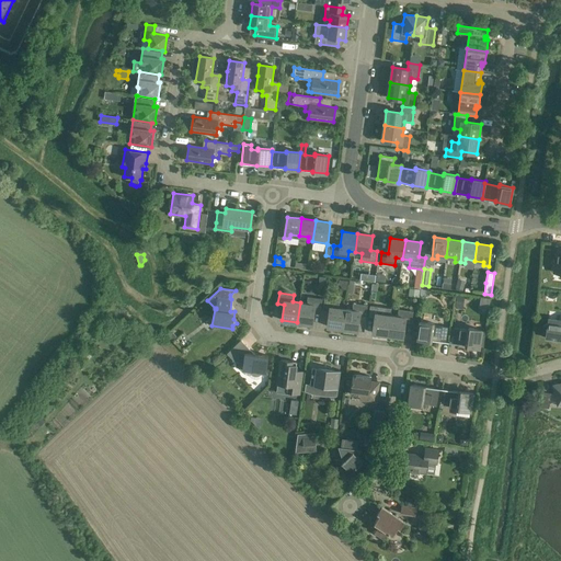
[(307,304),(300,302),(297,322),(312,324),(315,309),(321,310),(322,299),(308,297),(307,304)]
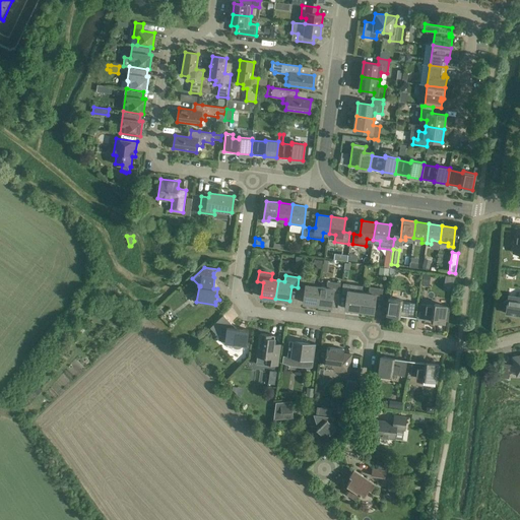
[(304,303),(318,305),(320,286),(314,285),(315,279),(301,277),(300,287),(306,288),(304,303)]
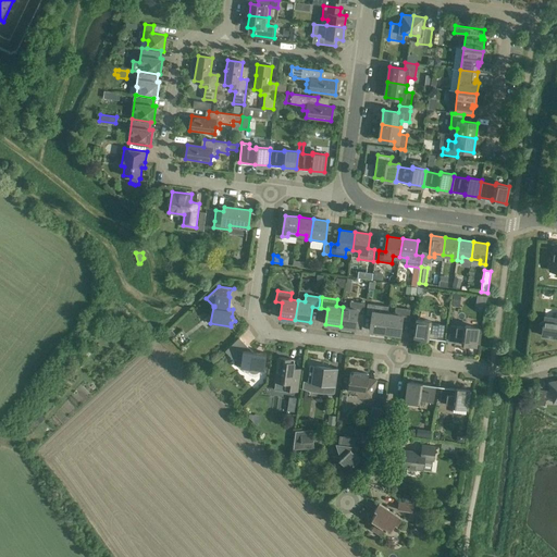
[(343,307),(341,326),(355,329),(357,313),(363,314),(366,302),(350,300),(349,308),(343,307)]
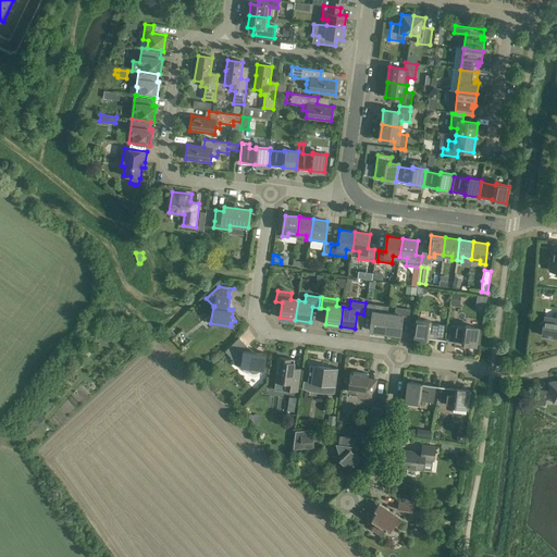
[(385,332),(387,313),(388,306),(368,304),(366,314),(372,316),(370,331),(385,332)]
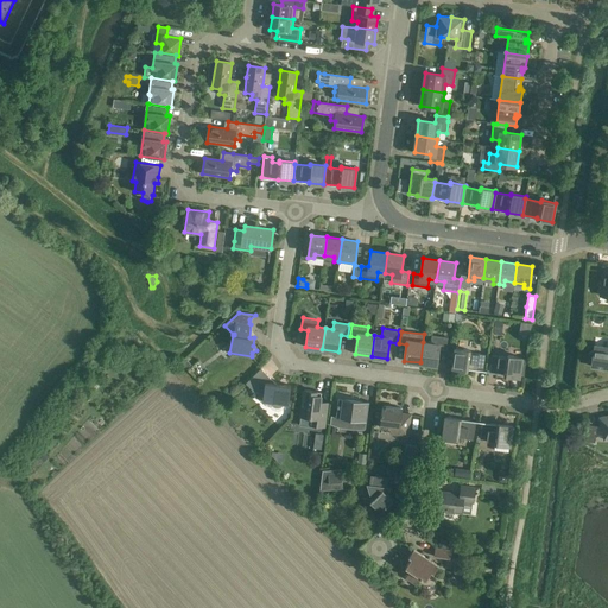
[(431,343),(423,342),(420,362),(437,365),(439,349),(447,349),(448,337),(432,335),(431,343)]
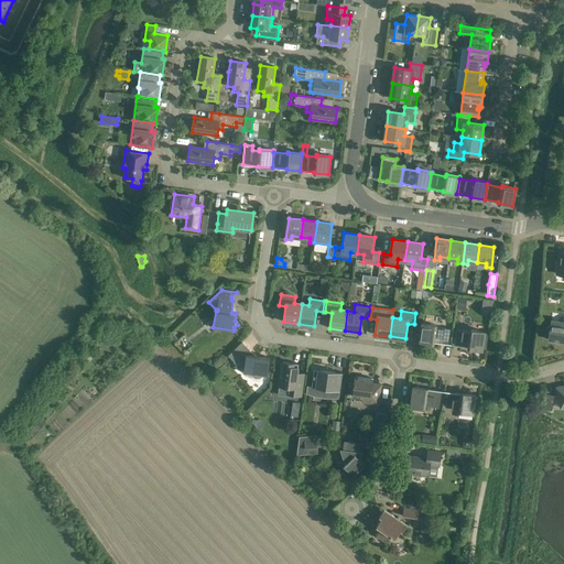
[(563,322),(551,320),(551,325),(548,326),(546,328),(546,331),(548,333),(549,335),(549,339),(563,342),(563,322)]
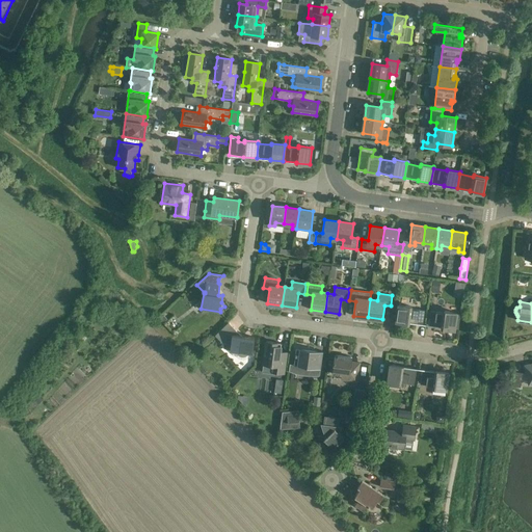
[(398,304),(397,311),(396,321),(409,323),(423,324),(425,310),(411,309),(411,307),(398,304)]
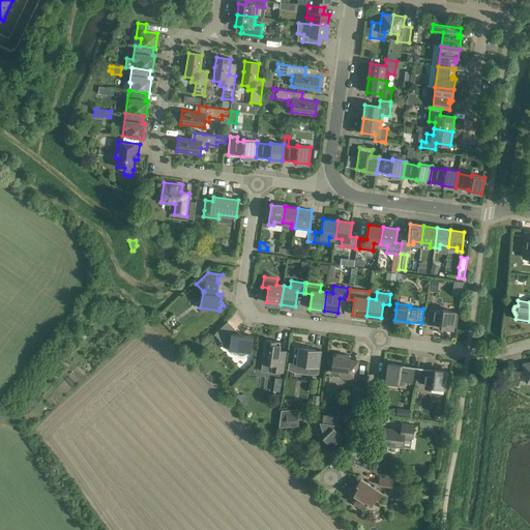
[(455,312),(445,311),(442,310),(442,312),(429,310),(427,324),(440,326),(452,328),(453,327),(457,327),(459,314),(455,313),(455,312)]
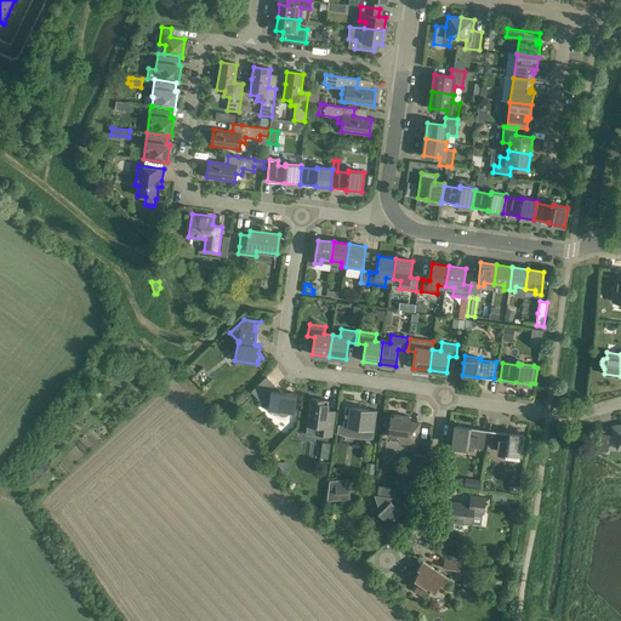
[(297,394),(281,392),(267,376),(251,391),(261,402),(263,399),(269,405),(268,410),(295,414),(297,394)]
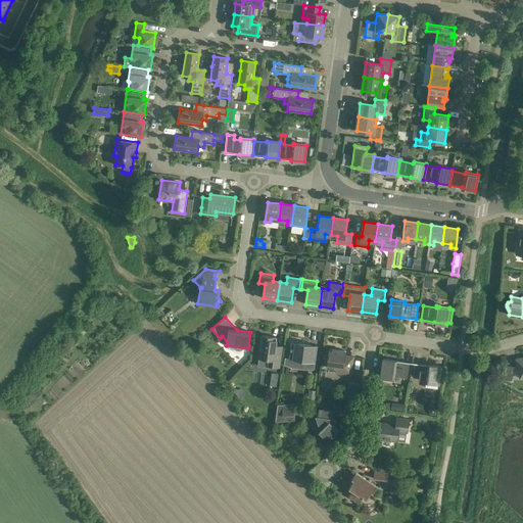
[(277,337),(262,335),(258,358),(257,366),(273,368),(273,367),(279,367),(282,346),(276,345),(277,337)]
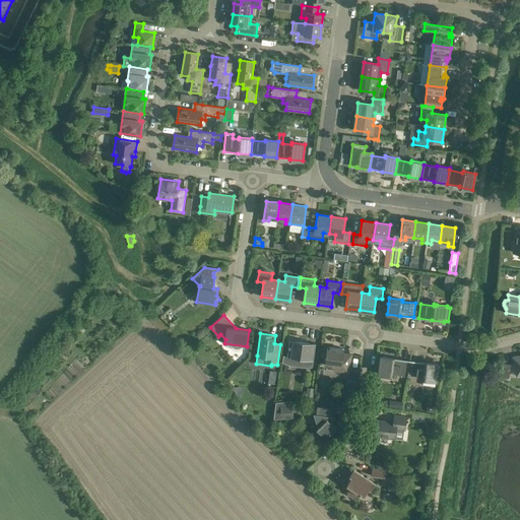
[(289,339),(289,341),(287,355),(283,355),(282,363),(287,365),(293,366),(300,367),(307,368),(310,367),(313,367),(316,343),(289,339)]
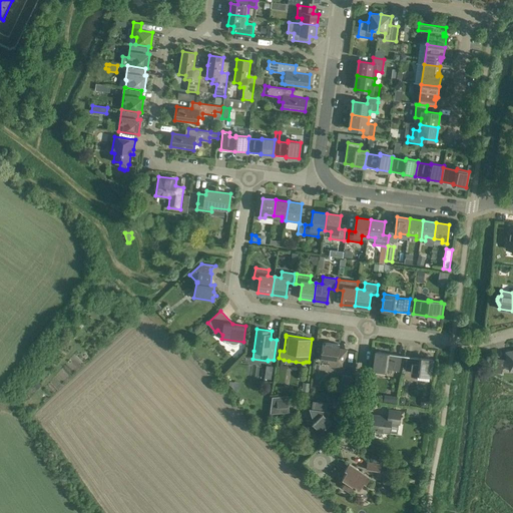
[(347,350),(339,349),(340,345),(323,342),(321,360),(330,362),(329,366),(344,368),(347,350)]
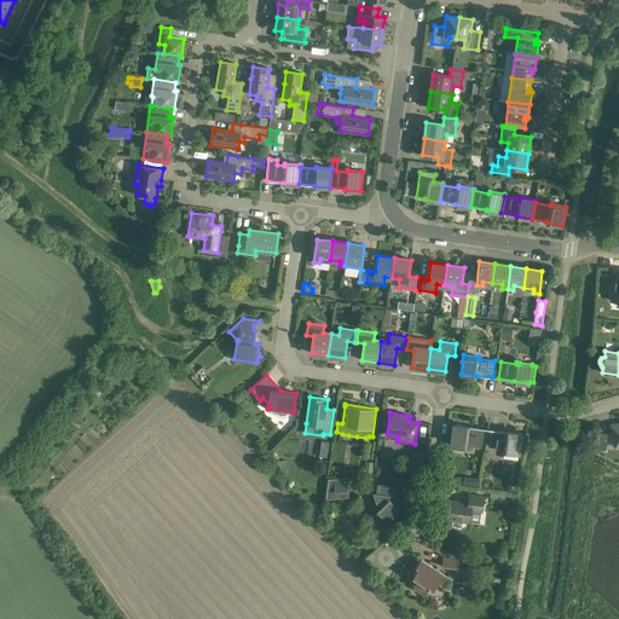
[(482,447),(482,441),(485,429),(469,427),(453,424),(451,444),(452,444),(451,449),(466,451),(467,444),(475,445),(475,446),(482,447)]
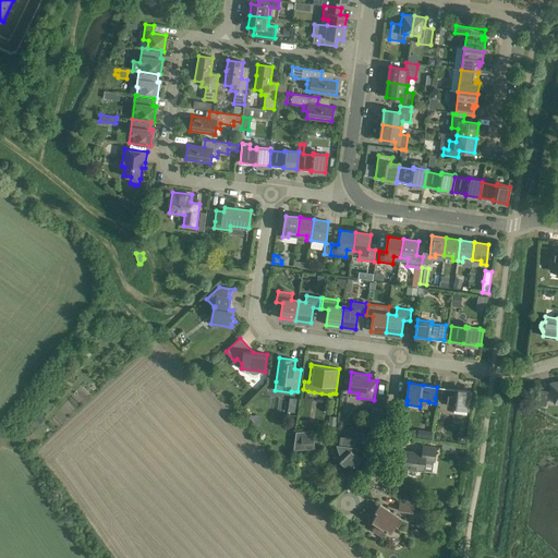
[(443,387),(441,398),(440,402),(455,404),(455,407),(468,409),(471,391),(457,389),(443,387)]
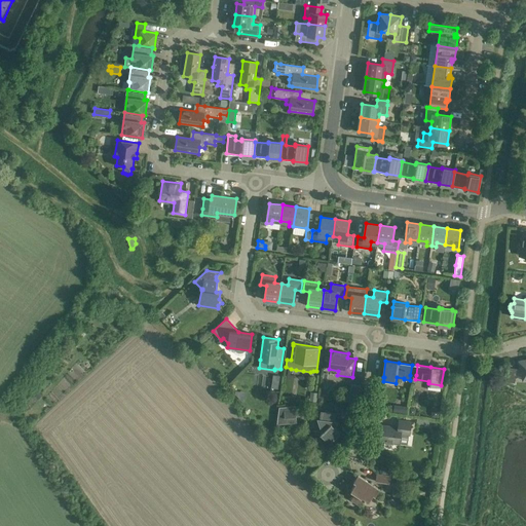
[(510,368),(508,381),(515,382),(517,369),(510,368)]
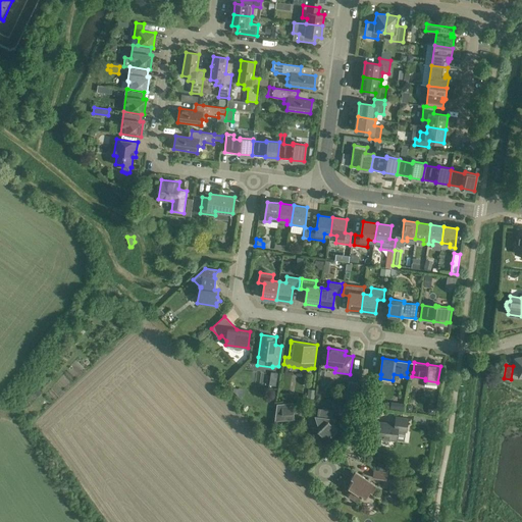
[(276,385),(278,372),(270,371),(269,384),(276,385)]
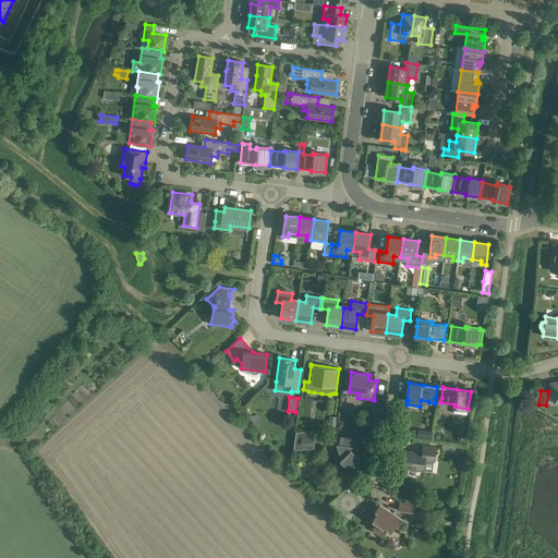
[(315,448),(314,431),(296,432),(293,450),(315,448)]
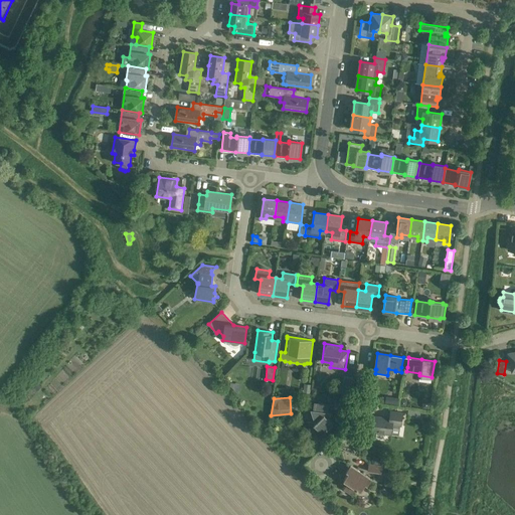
[(330,405),(320,403),(314,403),(313,410),(311,410),(315,422),(314,424),(322,434),(333,423),(328,418),(330,412),(329,412),(330,405)]
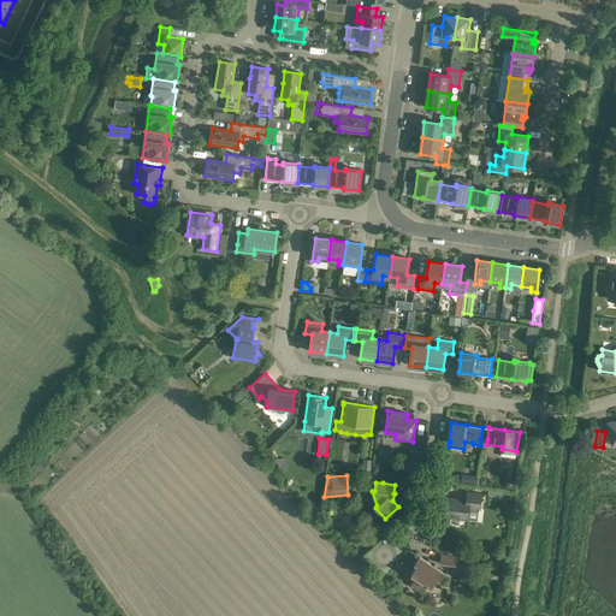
[(483,495),(479,493),(467,492),(466,501),(446,498),(444,516),(451,517),(452,520),(461,520),(468,520),(469,509),(480,510),(483,495)]
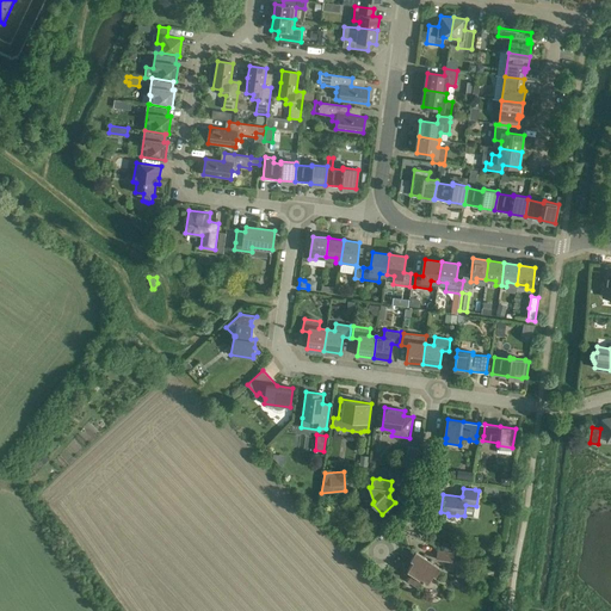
[(452,561),(454,553),(437,550),(436,559),(452,561)]
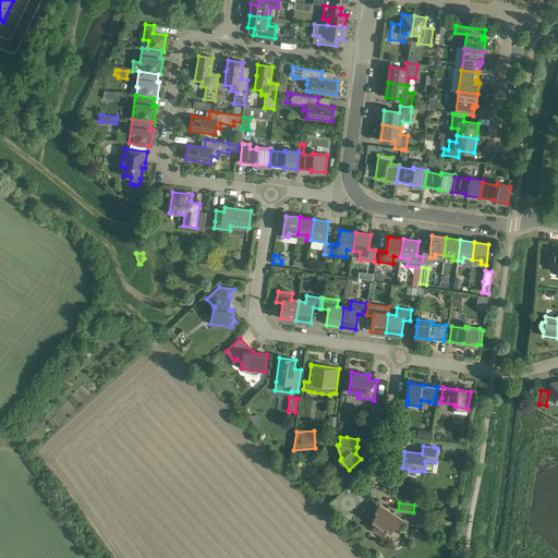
[(402,520),(389,510),(379,505),(375,511),(377,512),(372,520),(377,523),(376,525),(375,524),(372,530),(381,536),(386,530),(390,533),(396,525),(398,526),(402,520)]
